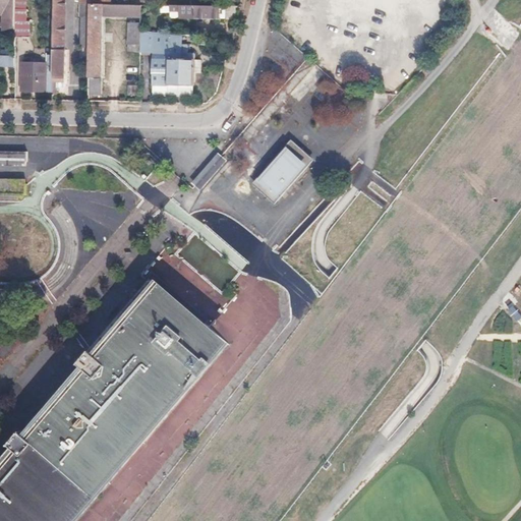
[(0,0),(0,17),(4,17),(4,32),(16,32),(15,0),(0,0)]
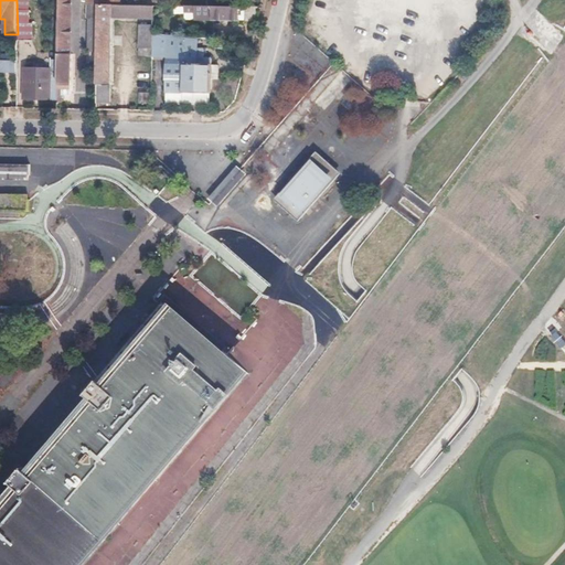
[(17,0),(18,34),(17,41),(33,42),(33,23),(31,23),(31,9),(30,0),(17,0)]
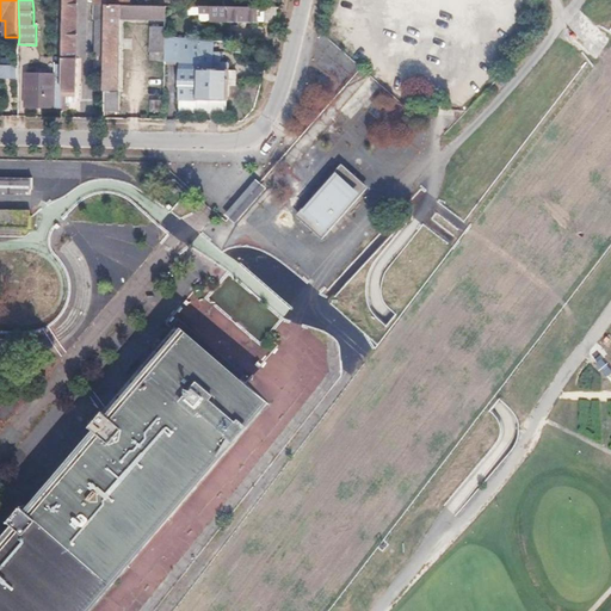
[(62,106),(62,109),(66,109),(66,97),(74,97),(75,0),(63,0),(62,65),(62,106)]
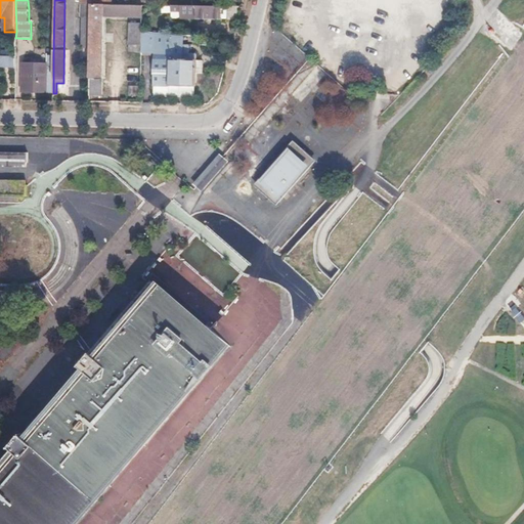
[(90,48),(89,78),(101,79),(102,16),(142,16),(142,4),(113,4),(91,3),(90,16),(90,48)]
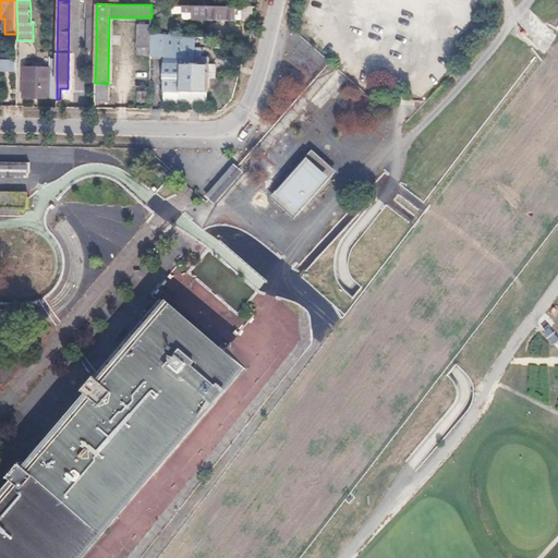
[(237,4),(181,4),(181,11),(191,11),(191,16),(194,19),(237,19),(237,4)]
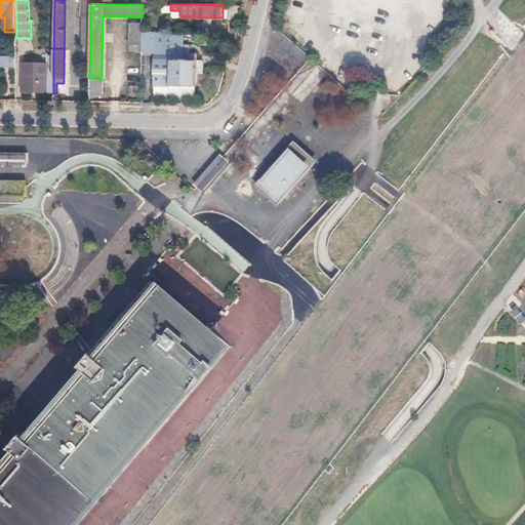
[(83,16),(82,48),(90,48),(90,16),(83,16)]
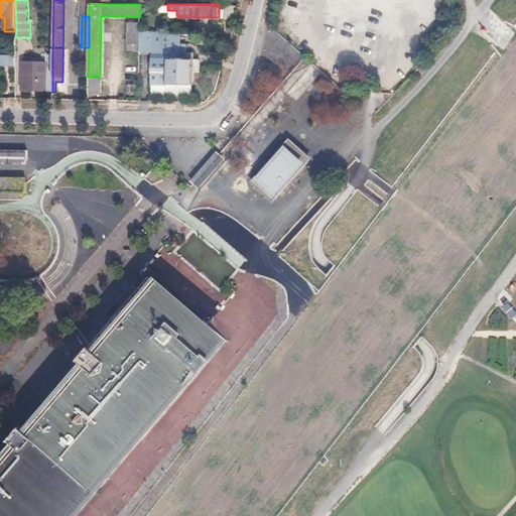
[(128,22),(128,42),(140,42),(140,30),(140,22),(128,22)]
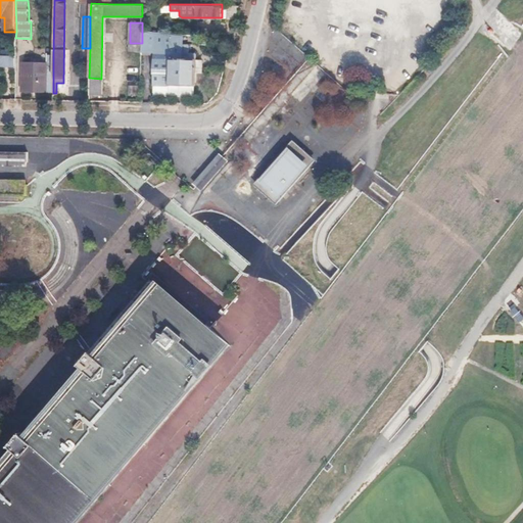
[(142,43),(141,52),(154,52),(153,84),(172,85),(195,85),(196,53),(190,53),(190,35),(171,33),(171,41),(154,40),(154,32),(142,31),(142,43)]
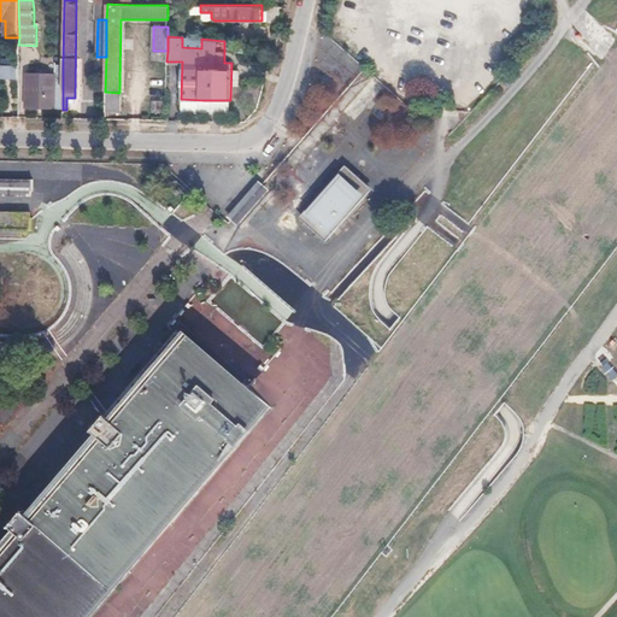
[(153,51),(153,59),(160,59),(160,63),(166,63),(166,62),(168,51),(153,51)]
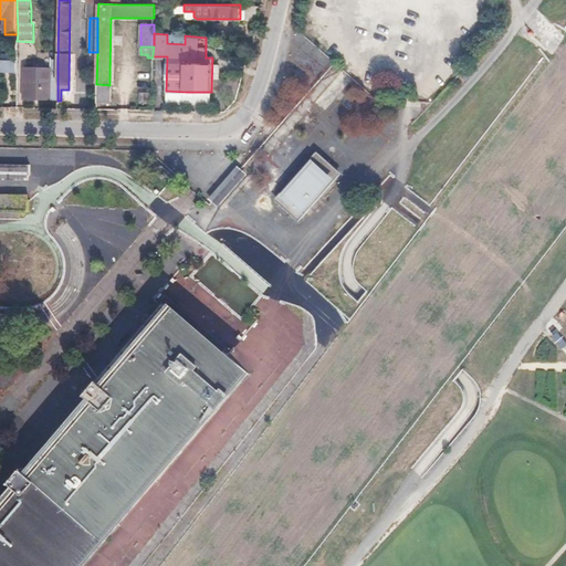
[(16,59),(0,58),(0,71),(14,72),(16,59)]
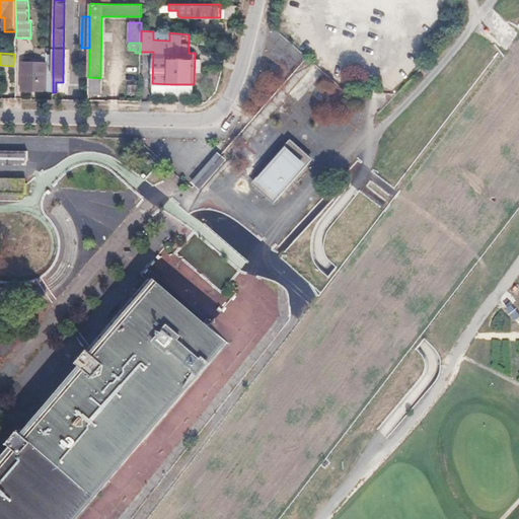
[(22,63),(21,90),(53,90),(53,55),(47,54),(47,63),(39,63),(39,59),(30,59),(30,63),(22,63)]
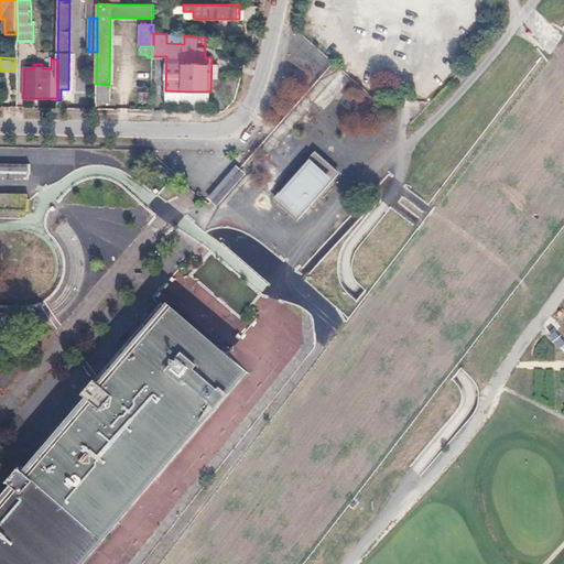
[(96,84),(96,104),(109,105),(109,85),(96,84)]
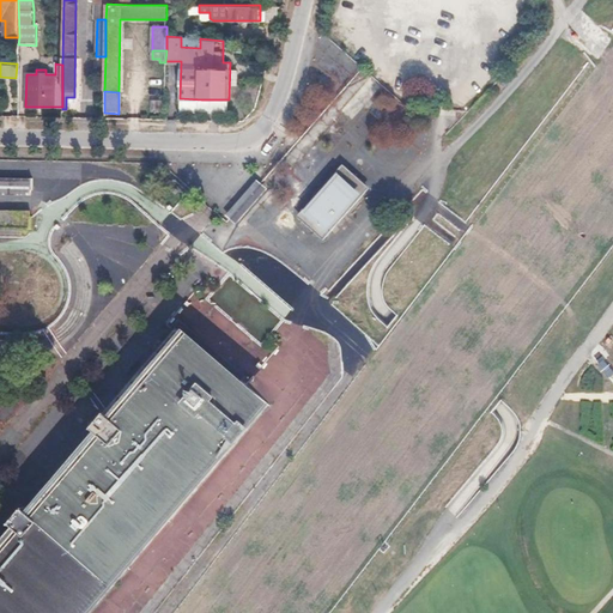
[(343,170),(301,217),(323,237),(365,190),(343,170)]
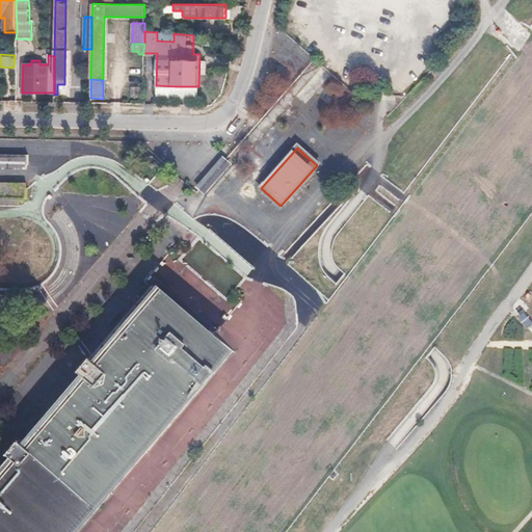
[(0,154),(0,163),(28,164),(28,155),(0,154)]
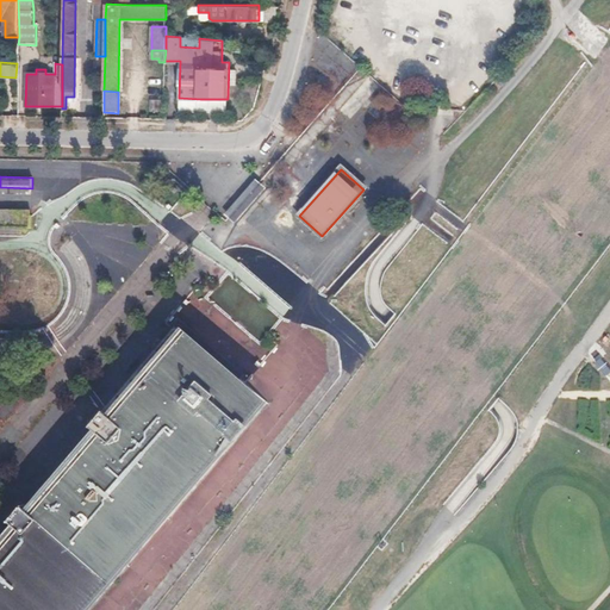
[(107,435),(92,453),(153,503),(251,386),(179,325),(95,425),(107,435)]
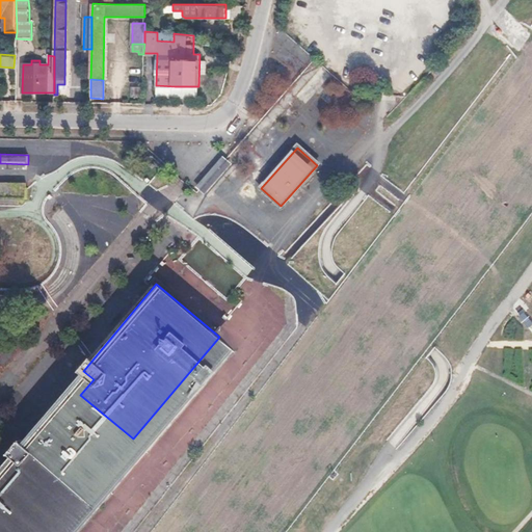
[(219,337),(133,439),(151,453),(236,351),(219,337)]
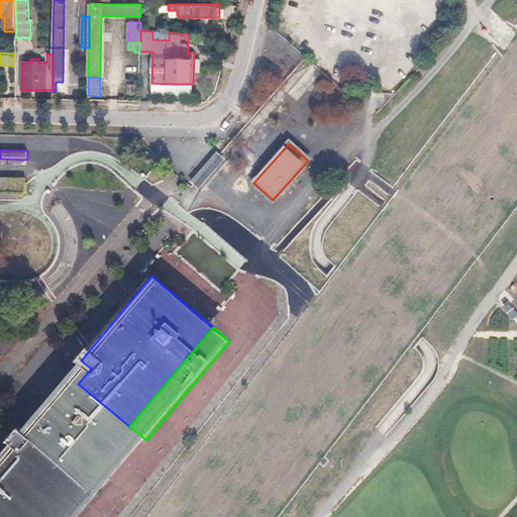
[(78,384),(44,423),(96,467),(129,426),(78,384)]
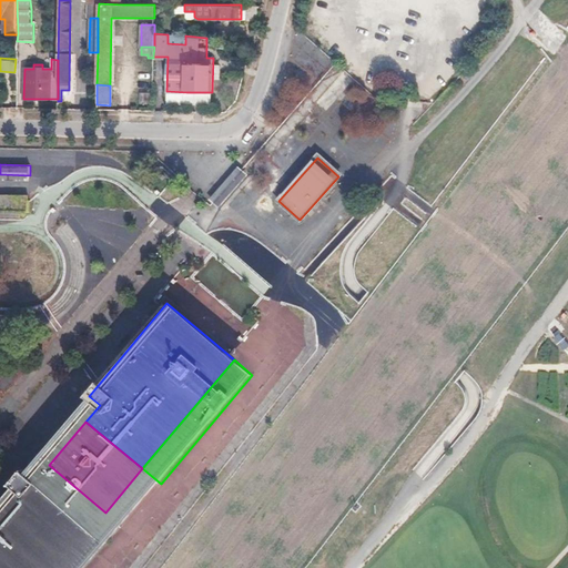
[(0,567),(58,567),(67,558),(105,513),(49,465),(37,480),(26,472),(12,487),(19,493),(0,515),(0,567)]
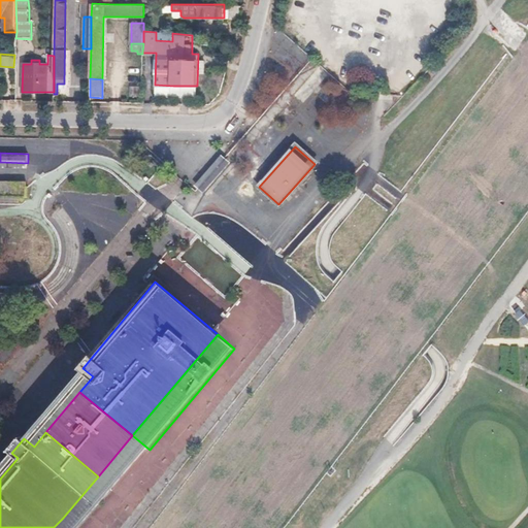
[(98,476),(62,519),(72,527),(84,527),(116,491),(98,476)]
